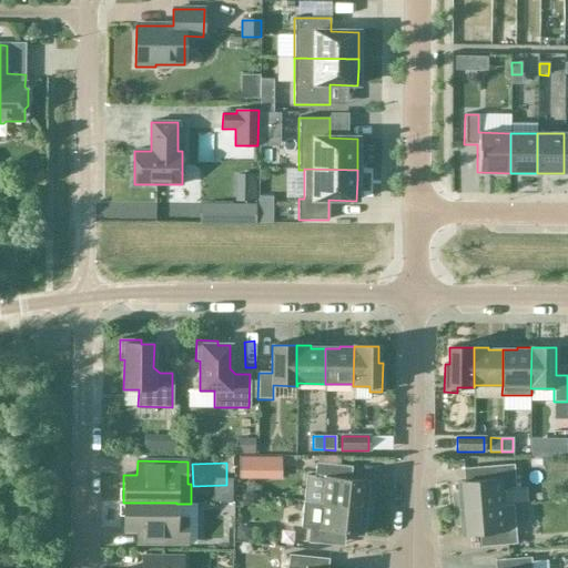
[(314,477),(305,476),(303,503),(321,505),(321,504),(371,509),(372,494),(367,493),(368,482),(341,479),(342,466),(315,463),(314,477)]
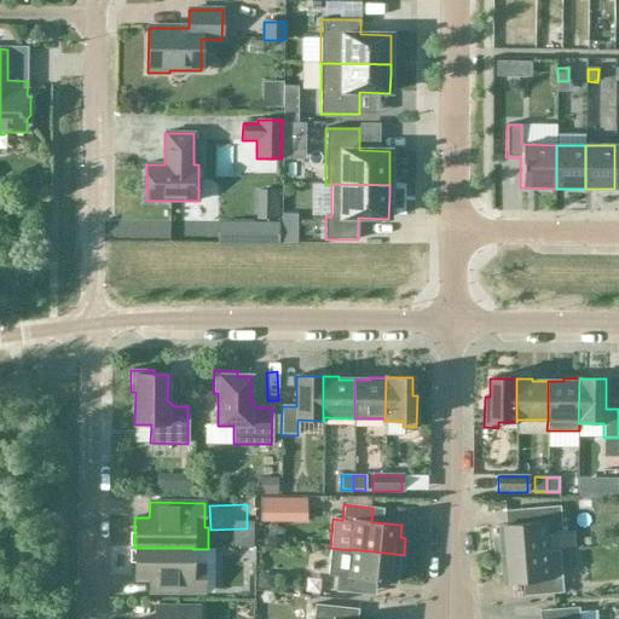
[(495,555),(549,551),(548,534),(562,533),(560,507),(526,509),(527,524),(498,526),(499,538),(493,539),(495,555)]
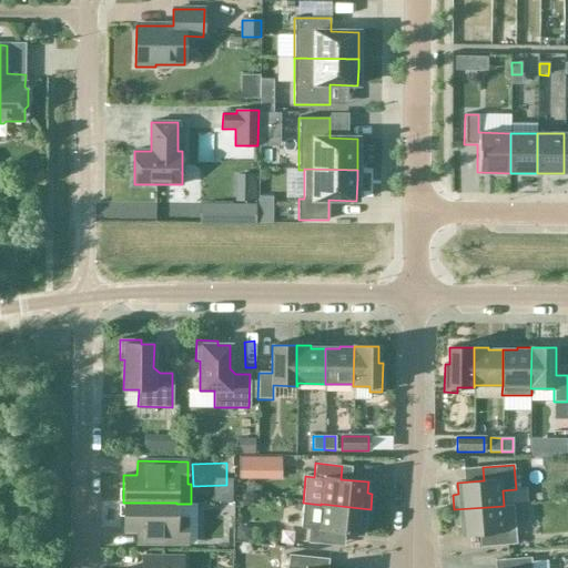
[(176,519),(176,504),(176,503),(123,503),(123,529),(137,529),(137,544),(186,545),(188,520),(176,519)]
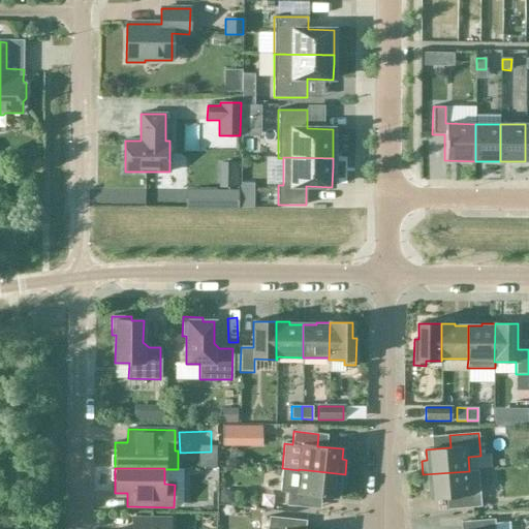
[(343,489),(345,474),(299,469),(299,470),(282,468),(280,491),(287,492),(286,505),(311,508),(312,496),(338,498),(339,488),(343,489)]
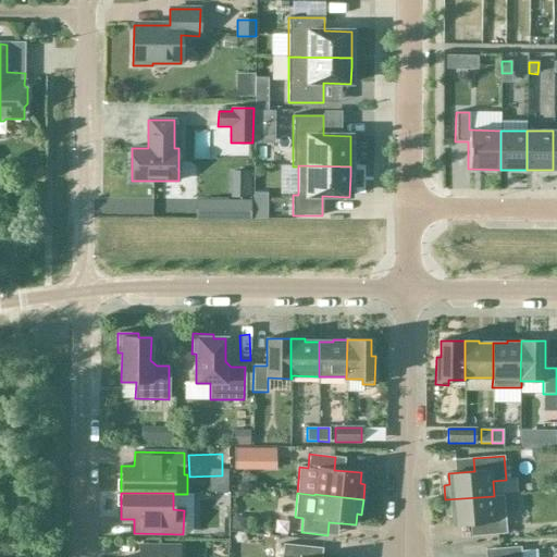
[(494,496),(445,499),(446,515),(452,515),(453,525),(479,523),(480,536),(506,534),(505,519),(496,520),(494,496)]
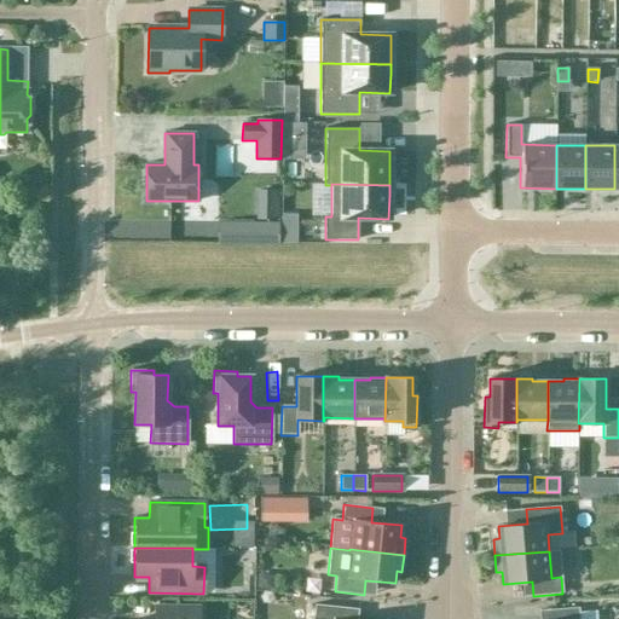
[(346,618),(348,608),(314,605),(312,618),(346,618)]
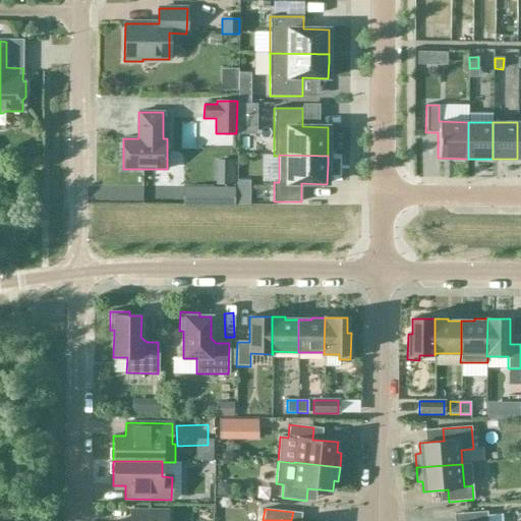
[(167,520),(168,511),(130,511),(130,520),(167,520)]
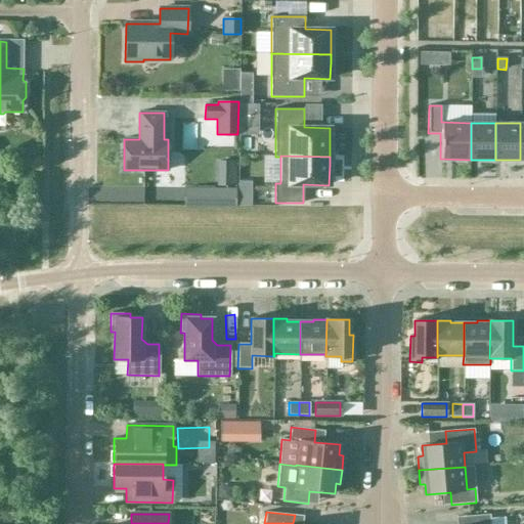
[(490,523),(490,515),(466,517),(466,523),(490,523)]
